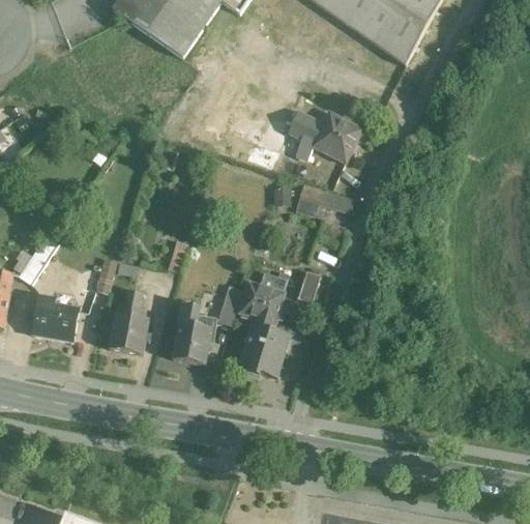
[(118,0),(113,8),(183,56),(222,0),(118,0)]
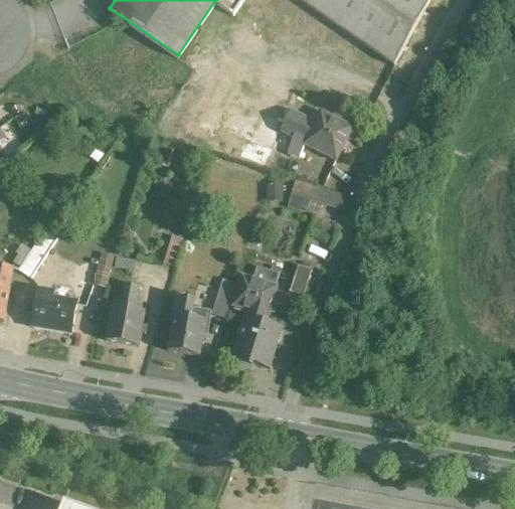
[(217,0),(233,11),(240,0),(306,0),(394,61),(427,0),(217,0)]
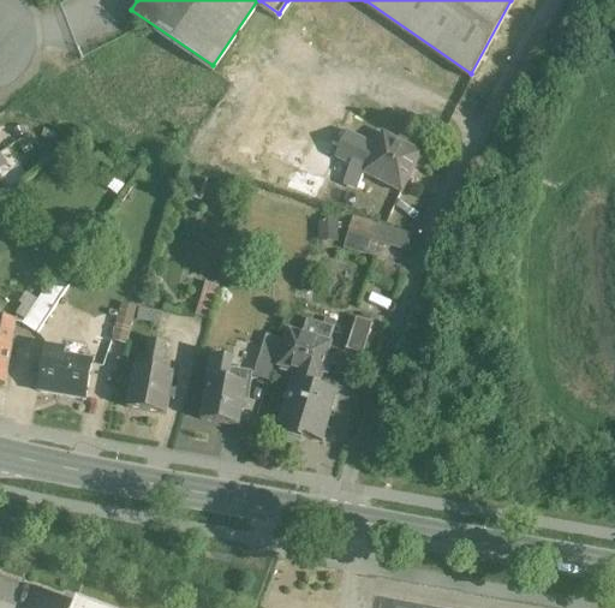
[(266,83),(232,147),(256,160),(279,119),(291,96),(266,83)]
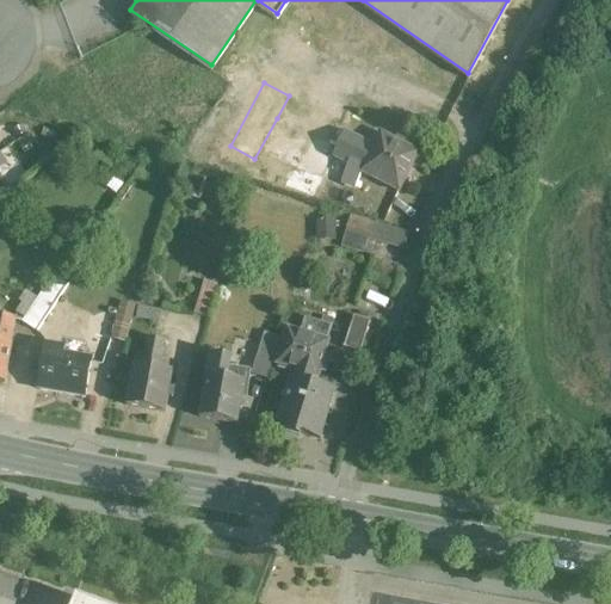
[(313,134),(277,118),(260,148),(322,173),(325,167),(341,174),(341,176),(355,182),(360,167),(359,166),(372,140),(345,125),(337,140),(314,130),(313,134)]
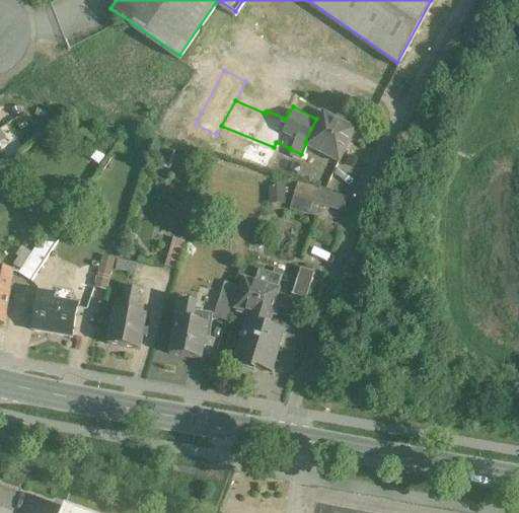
[(356,125),(322,107),(316,119),(305,141),(306,142),(339,159),(356,125)]
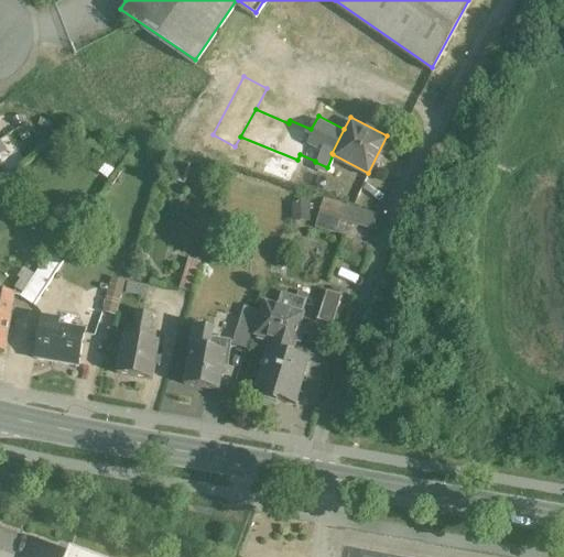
[(344,200),(323,195),(318,208),(339,215),(372,225),(377,210),(344,201),(344,200)]
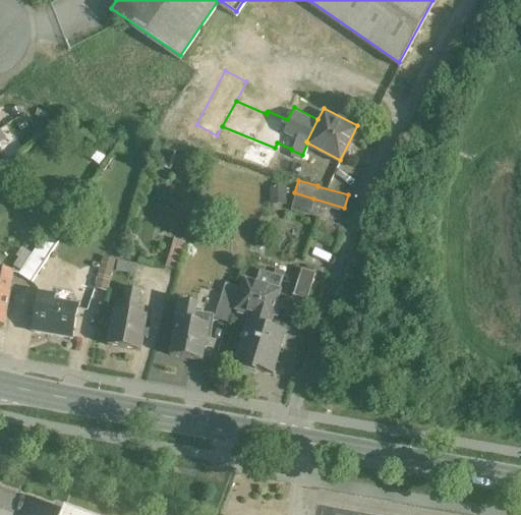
[(185,238),(174,234),(166,263),(176,266),(185,238)]
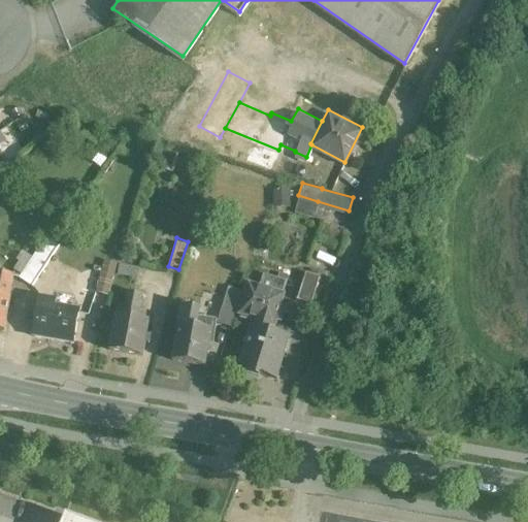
[(40,242),(20,273),(32,282),(53,250),(40,242)]
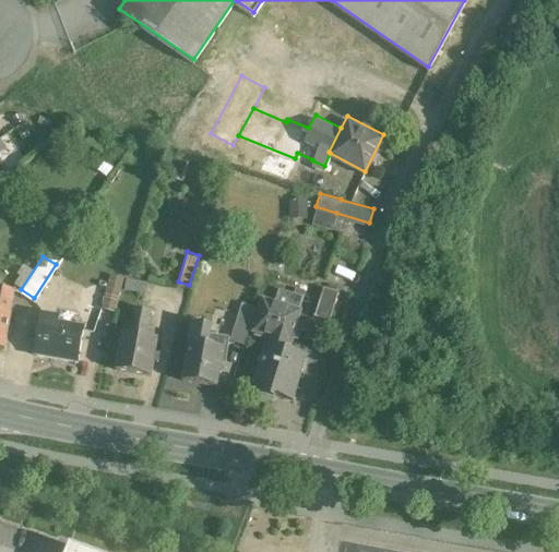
[(123,275),(110,271),(102,304),(114,309),(123,275)]
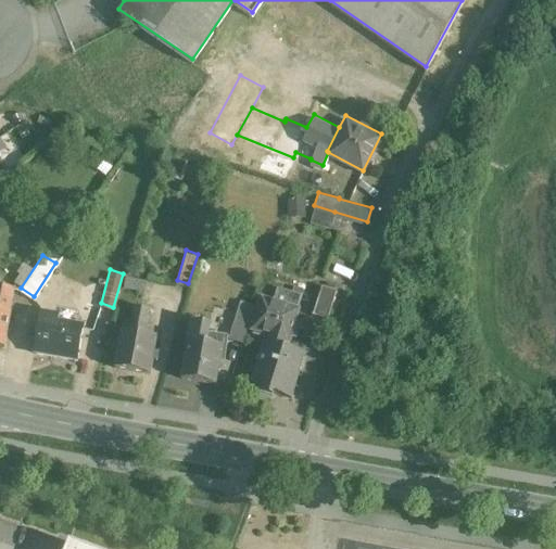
[(147,277),(127,273),(125,283),(144,288),(147,277)]
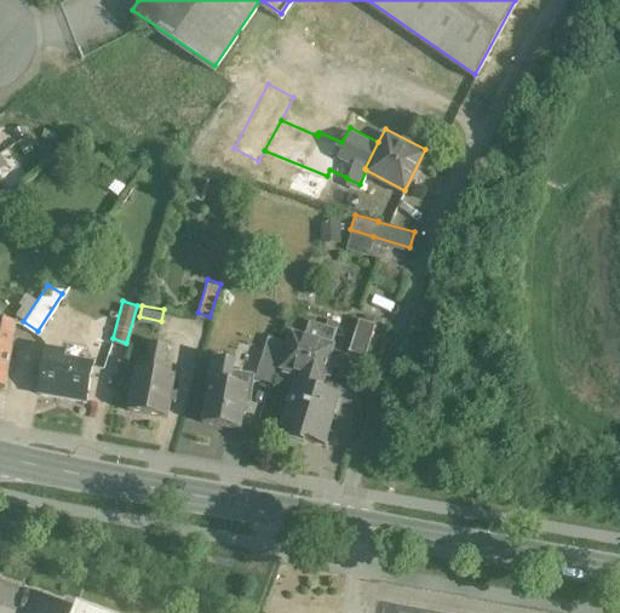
[(0,382),(5,383),(12,344),(11,343),(15,319),(0,315),(0,382)]
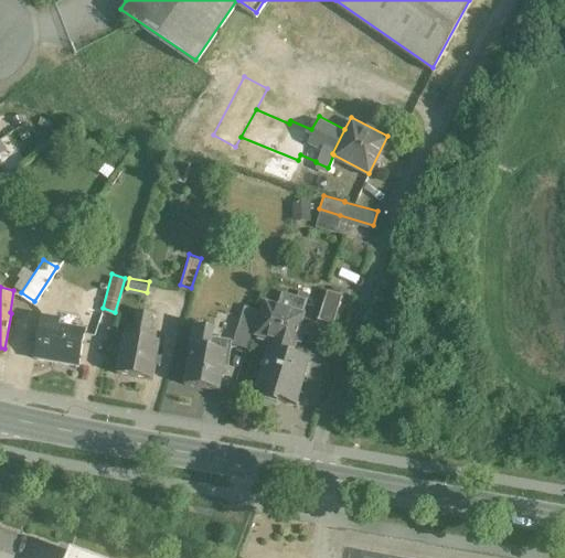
[(341,291),(327,287),(318,317),(332,321),(341,291)]
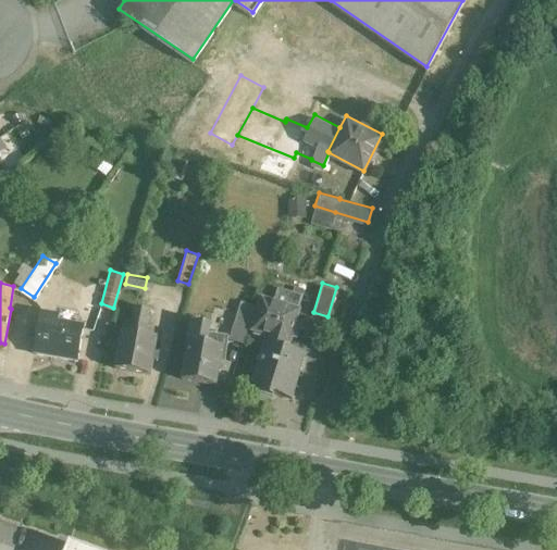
[(301,291),(277,284),(273,298),(261,295),(251,326),(255,327),(254,330),(269,335),(270,336),(271,333),(289,338),(291,333),(296,334),(300,320),(296,317),(299,305),(297,304),(301,291)]
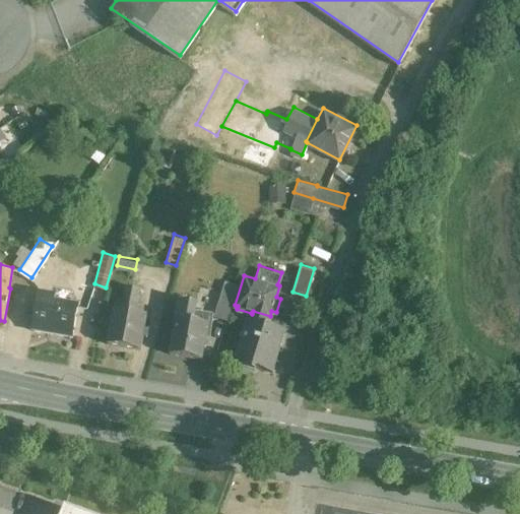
[(140,285),(126,282),(123,298),(116,296),(114,306),(108,340),(139,345),(146,311),(135,309),(140,285)]
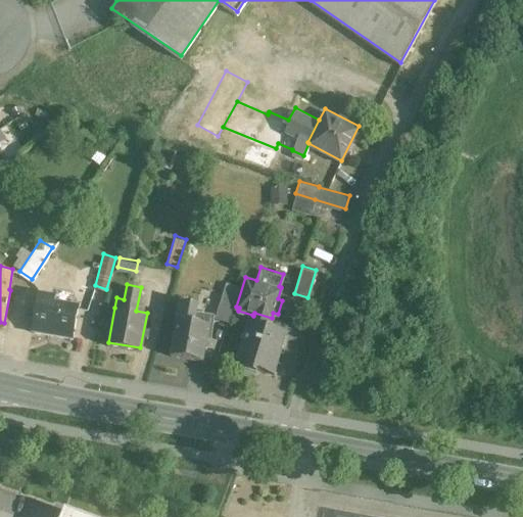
[(236,292),(224,288),(216,314),(229,318),(236,292)]
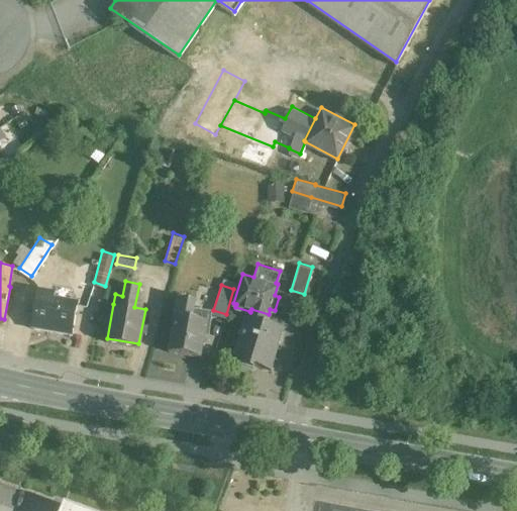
[(77,299),(54,295),(55,290),(38,287),(31,324),(72,331),(77,299)]
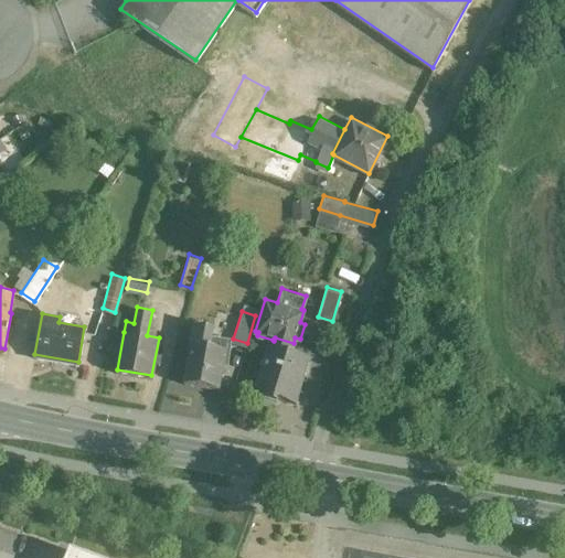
[(212,326),(194,323),(183,381),(219,387),(226,349),(225,347),(227,340),(211,336),(212,326)]
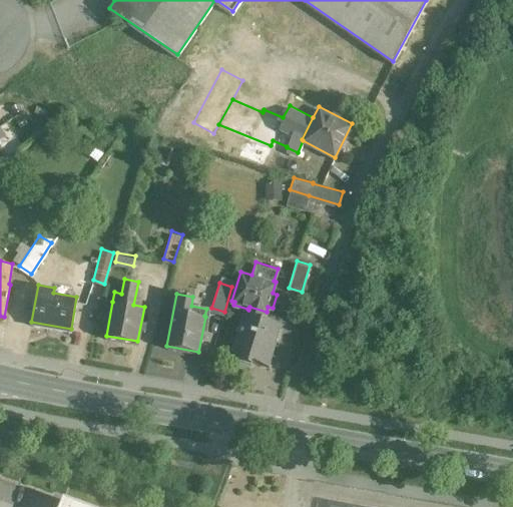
[(267,312),(249,307),(248,310),(247,309),(244,321),(240,320),(229,356),(232,357),(233,352),(250,357),(250,359),(269,364),(281,323),(265,318),(267,312)]
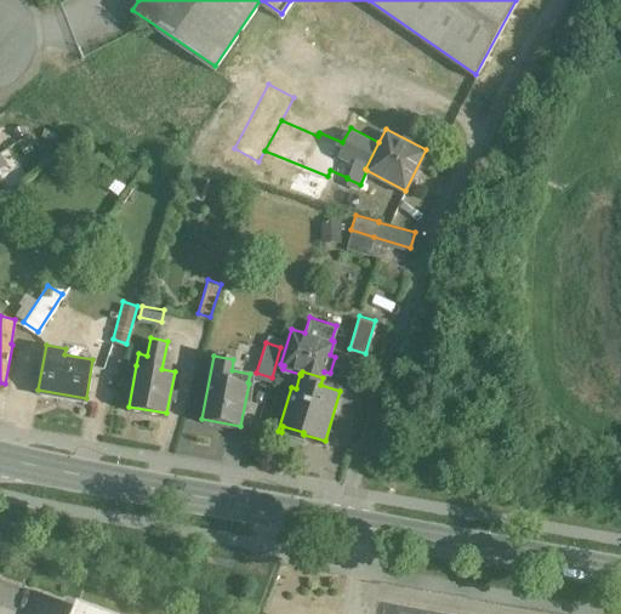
[(109,613),(78,602),(72,613),(109,613)]
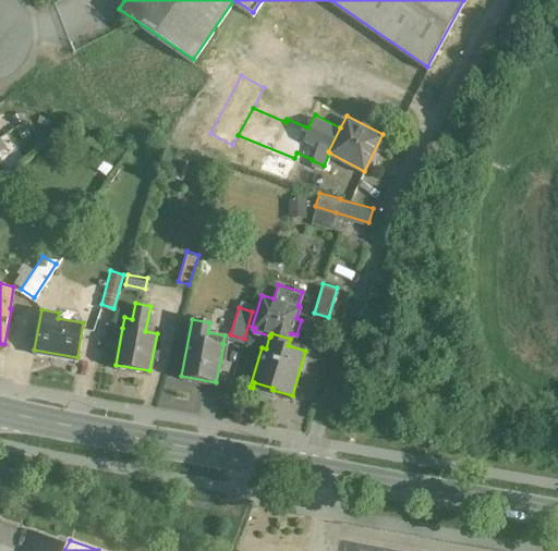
[(395,550),(342,541),(340,550),(395,550)]
